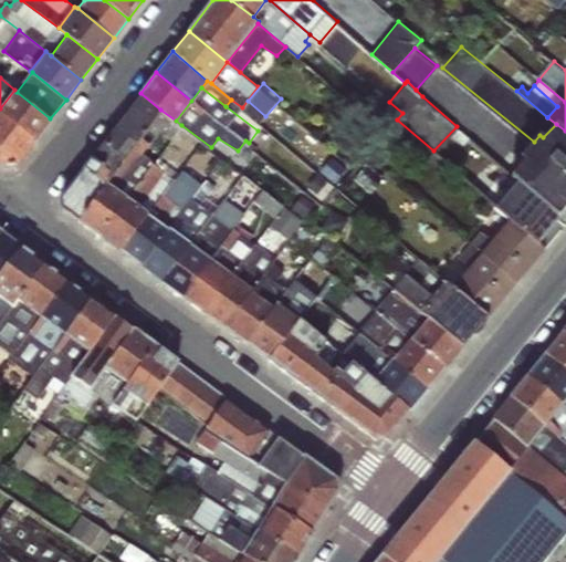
[(17,92),(14,90),(0,108),(0,160),(4,165),(18,163),(50,118),(17,92)]
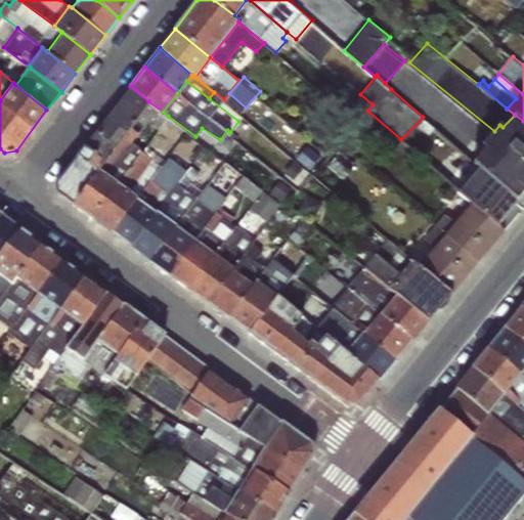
[(130,86),(94,132),(115,145),(131,125),(140,113),(148,101),(130,86)]
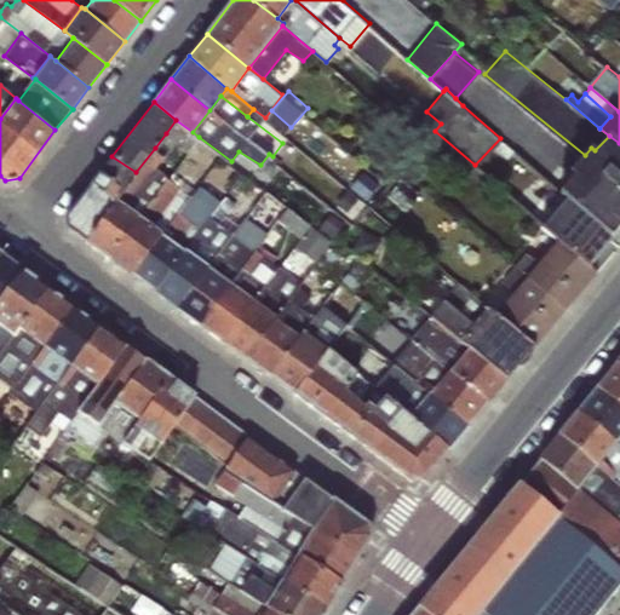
[(188,151),(199,137),(193,132),(176,120),(166,133),(188,151)]
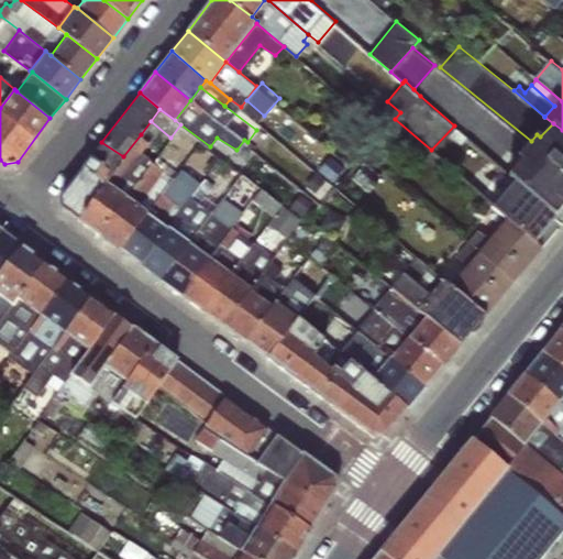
[(515,181),(556,216),(562,207),(562,130),(553,123),(540,136),(537,134),(531,141),(518,156),(521,160),(509,175),(515,181)]
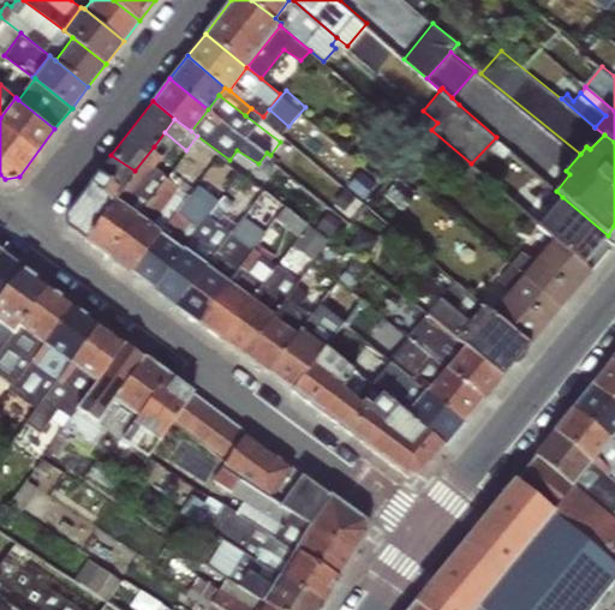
[(115,198),(138,214),(167,177),(154,168),(163,154),(154,147),(135,171),(115,198)]
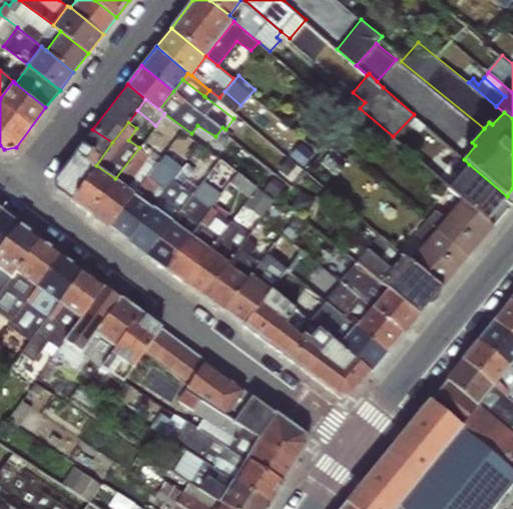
[(112,142),(92,129),(55,176),(56,187),(71,198),(96,165),(112,142)]
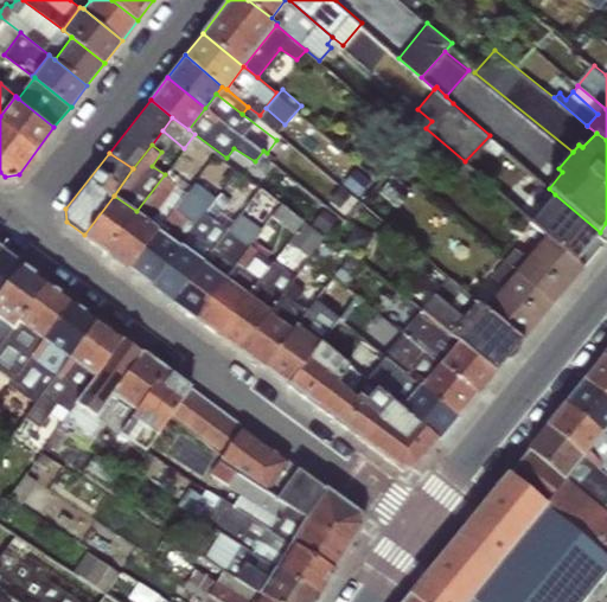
[(237,167),(229,179),(251,197),(261,185),(237,167)]
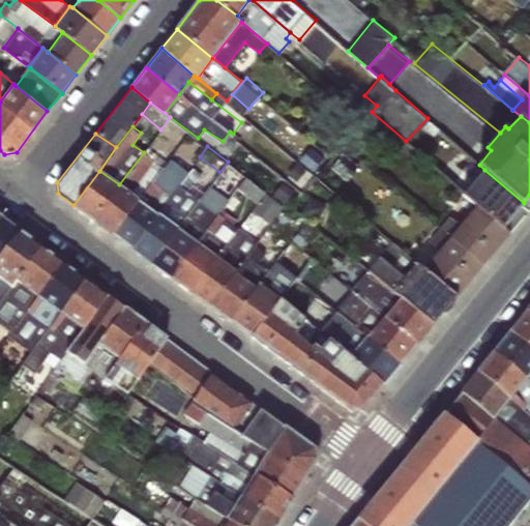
[(139,199),(163,167),(144,152),(119,184),(139,199)]
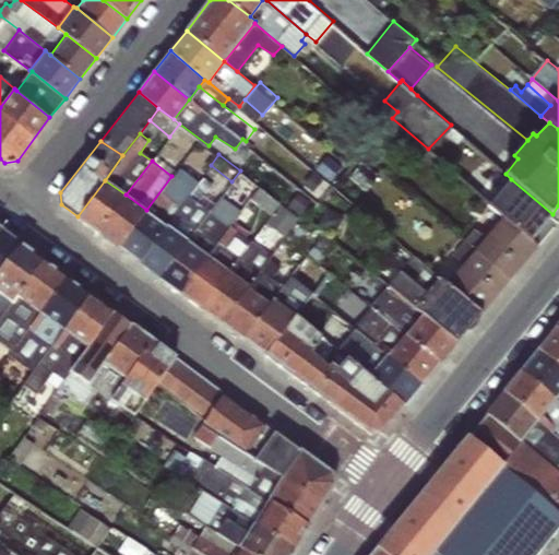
[(146,210),(166,224),(197,186),(176,170),(171,176),(146,210)]
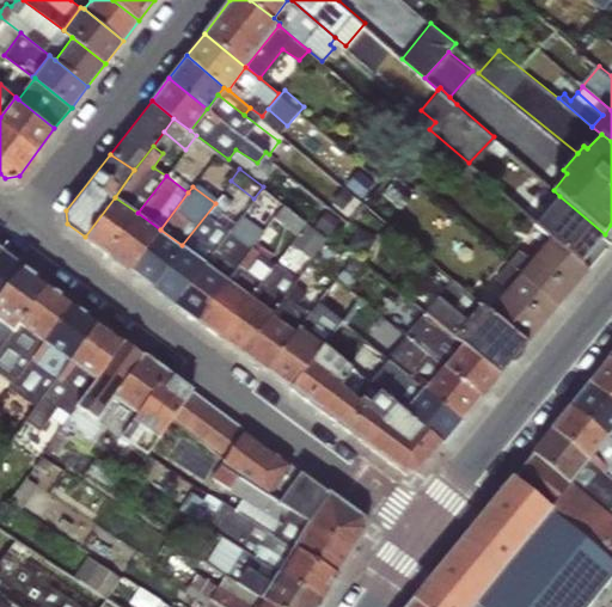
[(285,203),(263,186),(254,198),(275,215),(285,203)]
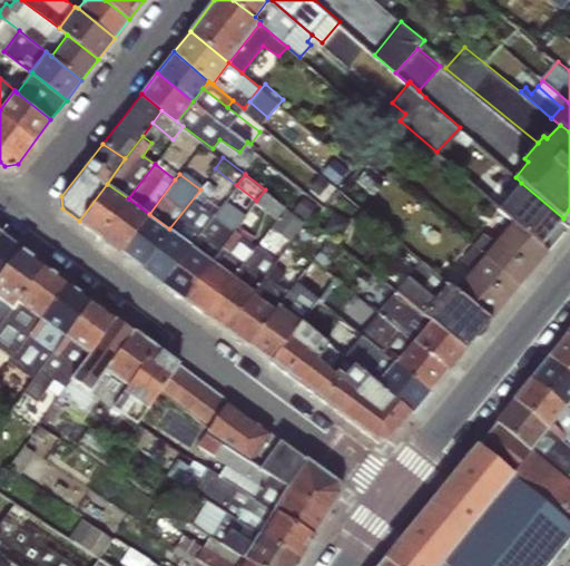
[(169,228),(192,244),(214,213),(219,207),(209,199),(216,185),(208,179),(200,189),(169,228)]
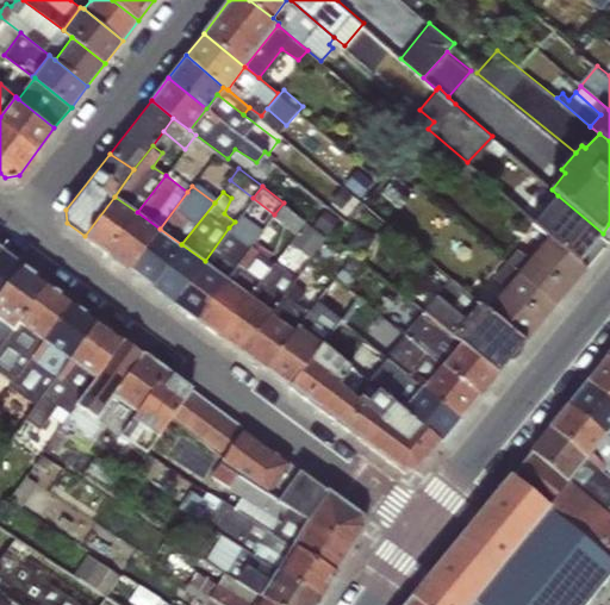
[(548,235),(580,262),(603,234),(558,195),(534,223),(548,235)]
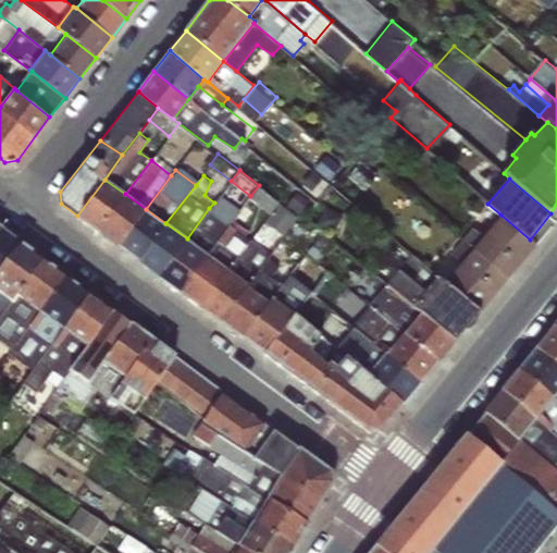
[(104,180),(77,216),(97,230),(125,194),(104,180)]
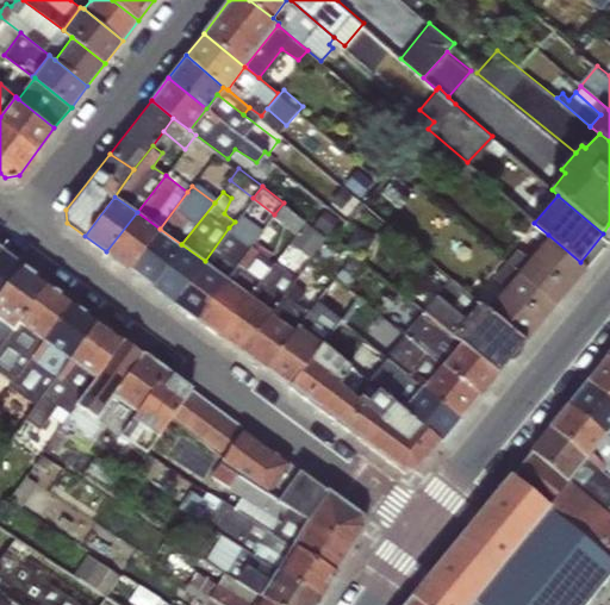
[(305,219),(284,203),(274,214),(296,232),(305,219)]
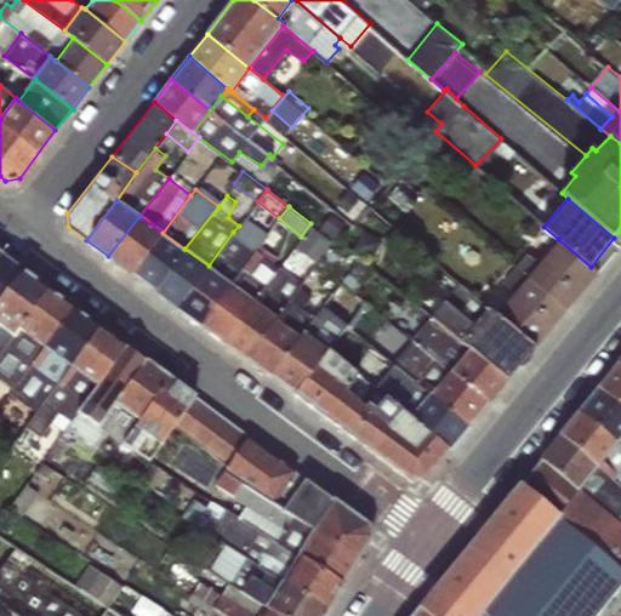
[(311,223),(330,239),(345,220),(331,210),(318,228),(289,206),(311,223)]
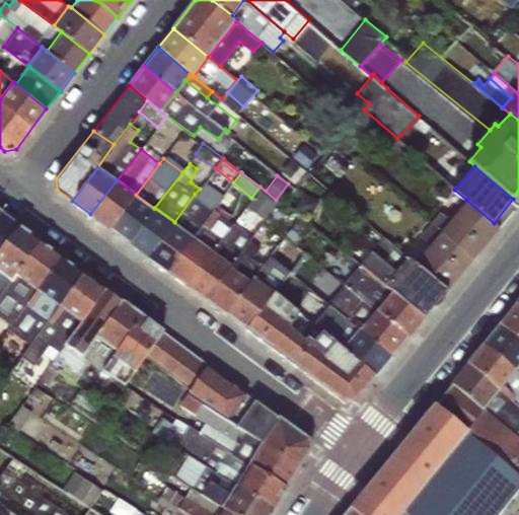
[(117,180),(90,214),(110,228),(136,195),(117,180)]
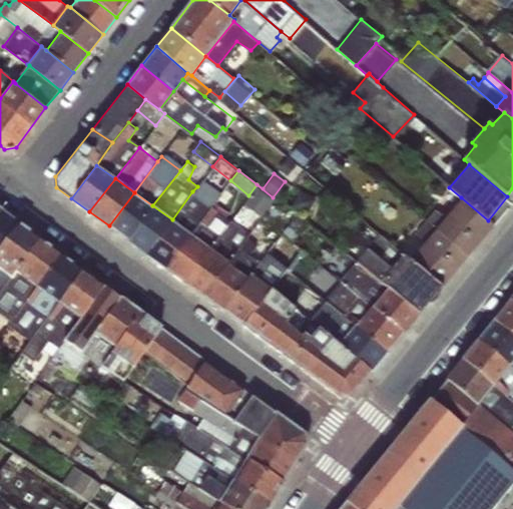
[(273,197),(257,184),(248,195),(265,207),(268,209),(275,199),(273,197)]
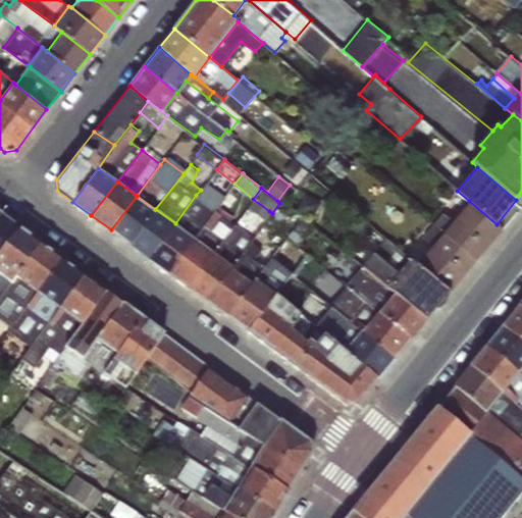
[(218,204),(221,201),(212,194),(206,202),(196,195),(175,223),(195,238),(218,204)]
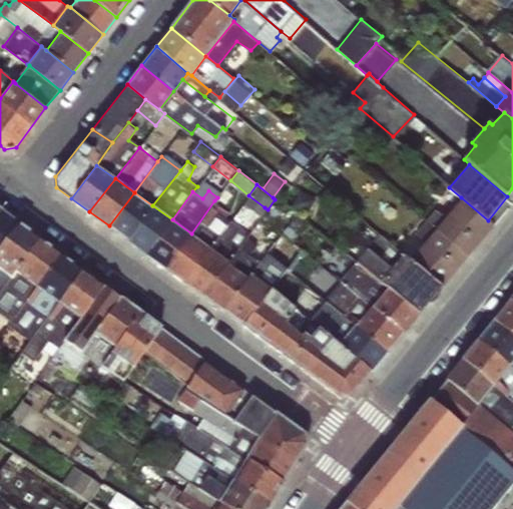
[(134,192),(109,225),(128,239),(152,205),(134,192)]
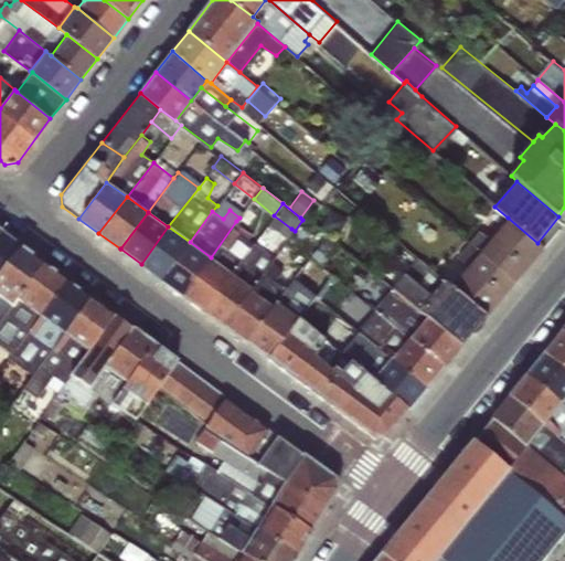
[(291,229),(274,215),(268,222),(287,235),(291,229)]
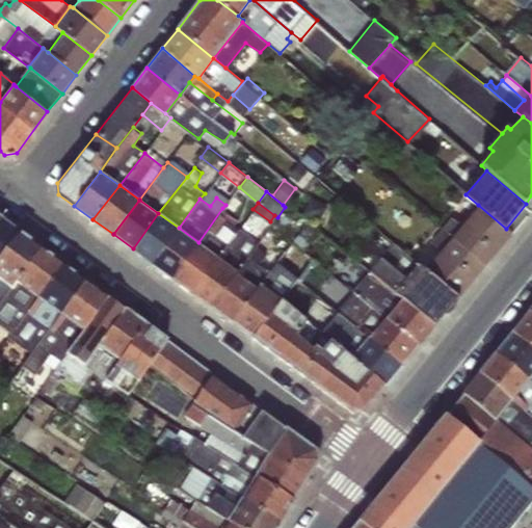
[(450,237),(483,266),(511,233),(506,229),(478,205),(461,225),(450,237)]
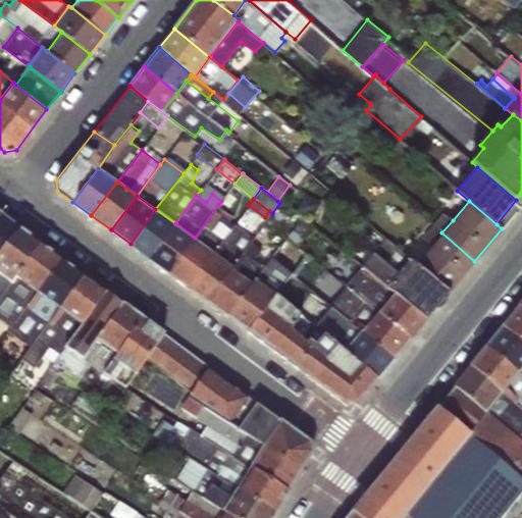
[(213,251),(235,223),(230,219),(233,215),(218,204),(195,238),(213,251)]
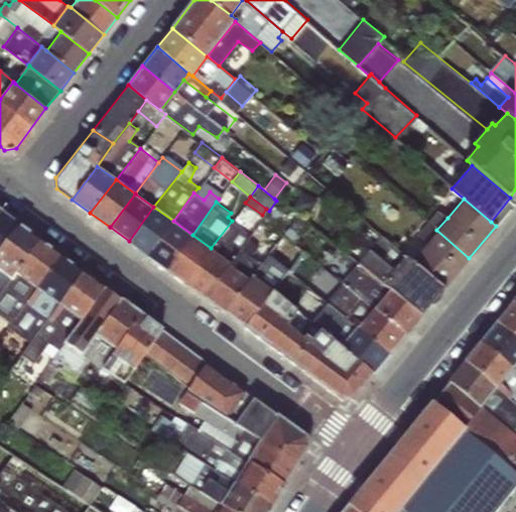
[(173,221),(153,207),(129,241),(148,255),(173,221)]
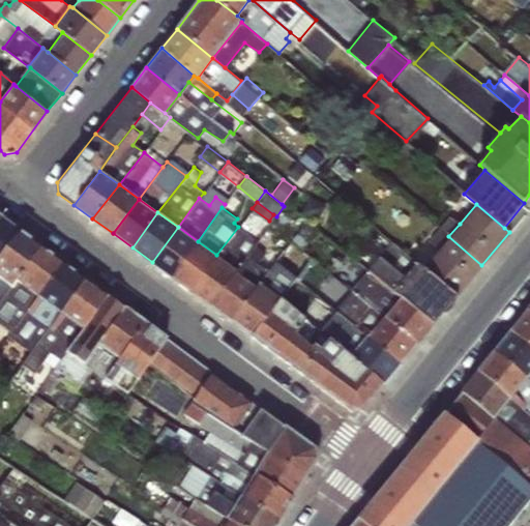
[(428,240),(438,249),(448,236),(460,224),(449,215),(428,240)]
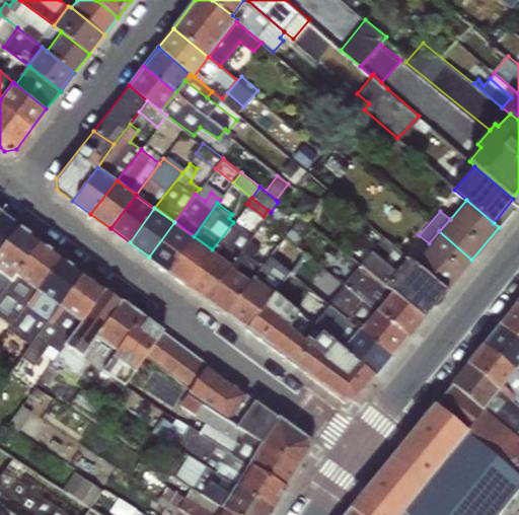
[(0,249),(19,224),(3,212),(0,216),(0,249)]
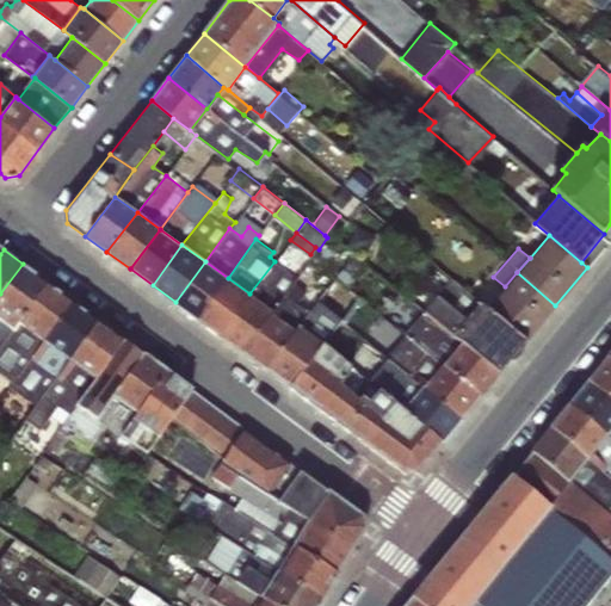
[(228,278),(205,261),(176,302),(197,317),(228,278)]
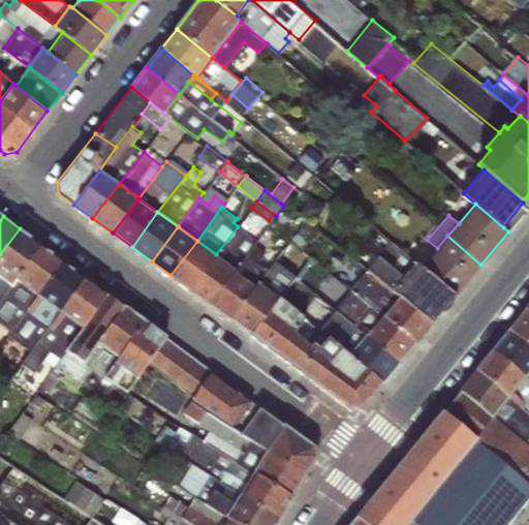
[(236,269),(256,241),(262,234),(257,229),(252,237),(238,226),(216,254),(236,269)]
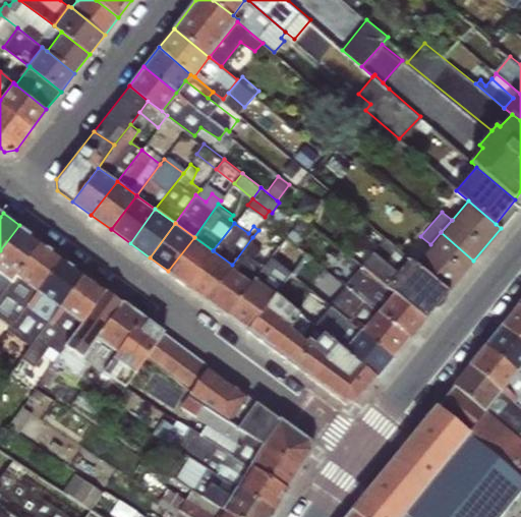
[(41,241),(19,225),(0,250),(0,272),(10,281),(16,275),(41,241)]
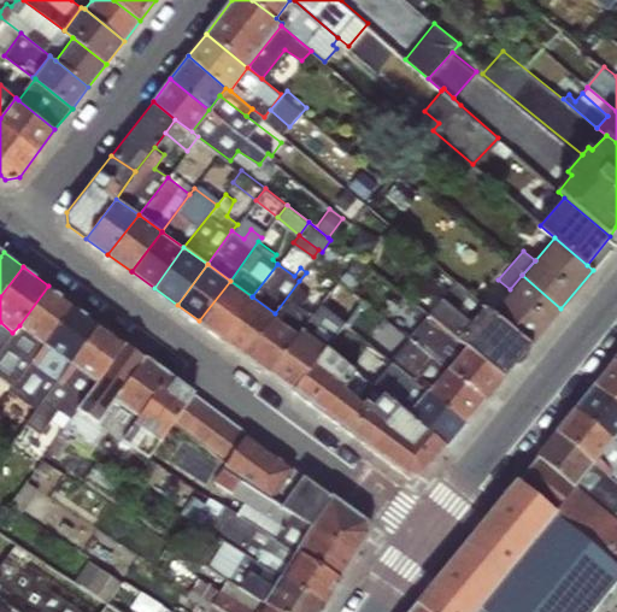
[(492,311),(532,343),(560,309),(522,275),(510,289),(492,311)]
